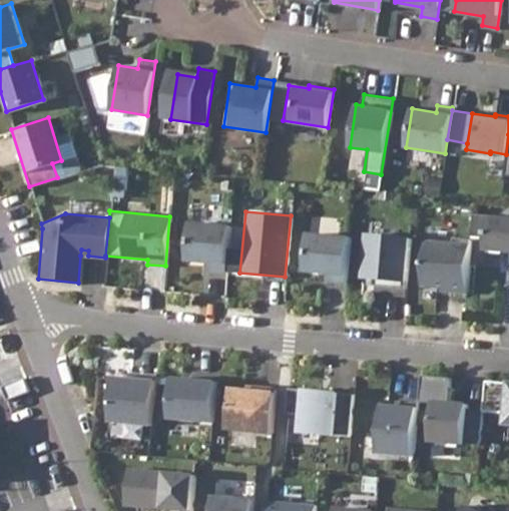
[(483,249),(508,251),(508,216),(472,214),(470,235),(484,236),(483,249)]
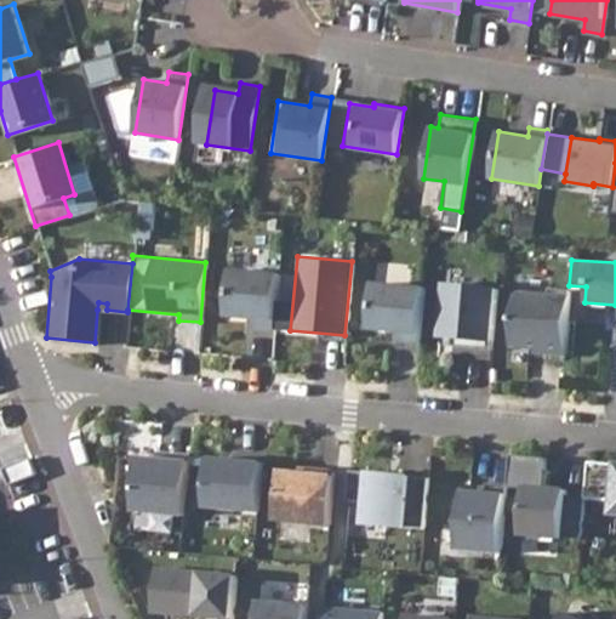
[(252,327),(272,329),(278,273),(229,268),(224,316),(254,318),(252,327)]
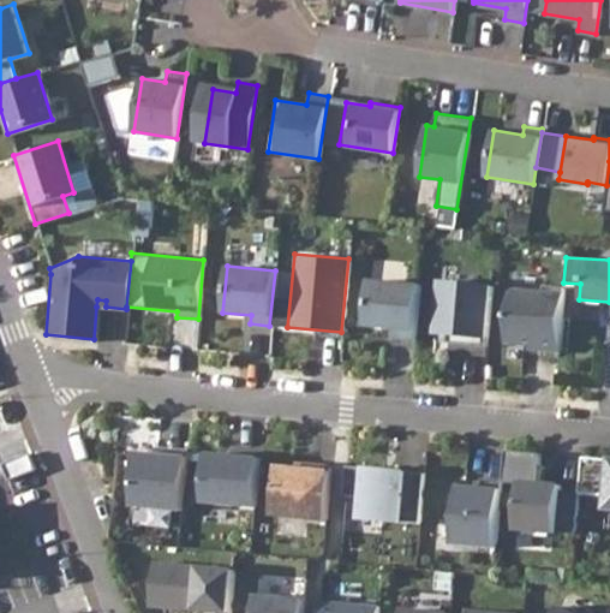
[(393,337),(413,338),(418,284),(368,279),(363,326),(394,328),(393,337)]
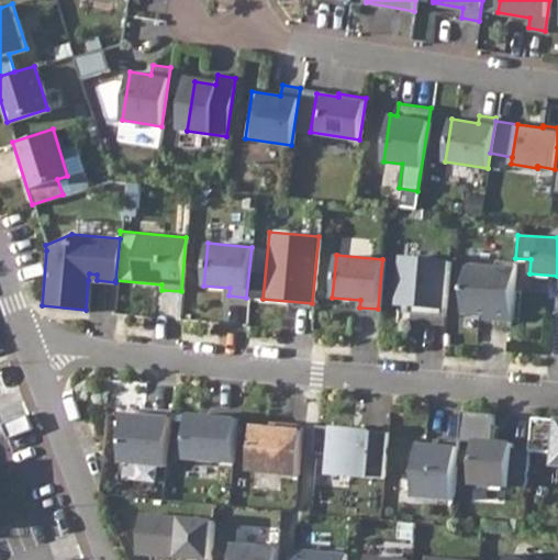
[(400,311),(444,315),(448,260),(394,256),(391,297),(401,299),(400,311)]
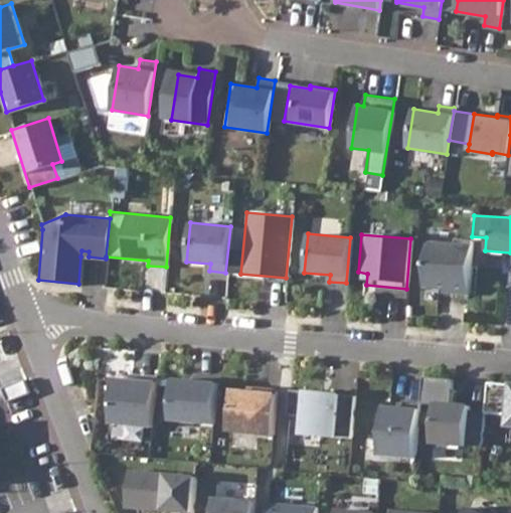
[(450,293),(466,295),(471,239),(454,238),(454,243),(427,240),(421,287),(450,290),(450,293)]
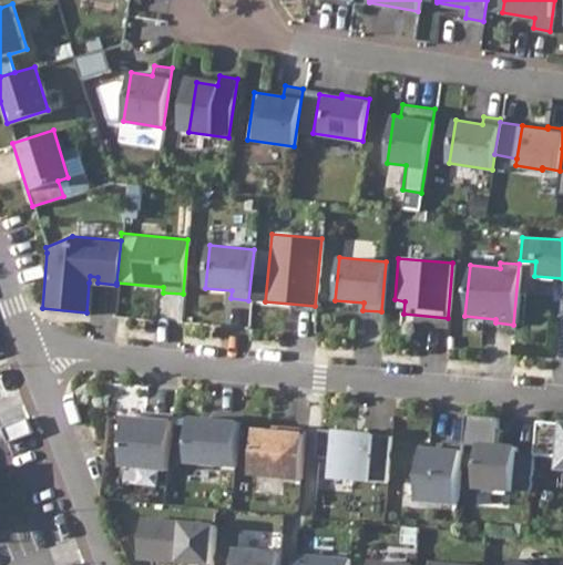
[(405,301),(395,299),(393,305),(400,306),(399,314),(403,314),(405,301)]
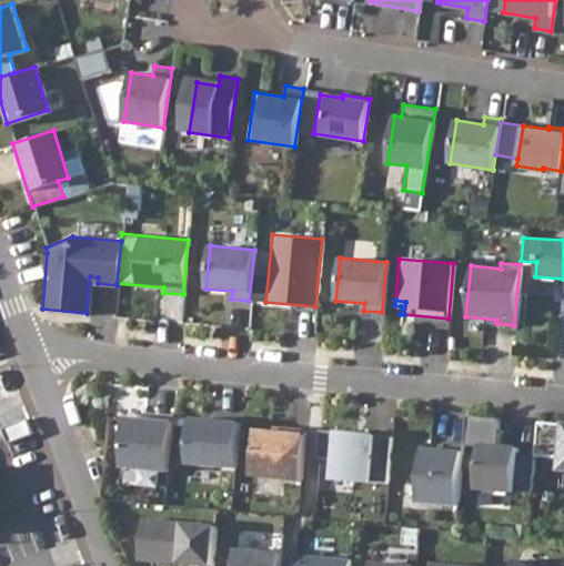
[(167,471),(171,415),(151,414),(151,420),(124,417),(120,465),(167,471)]
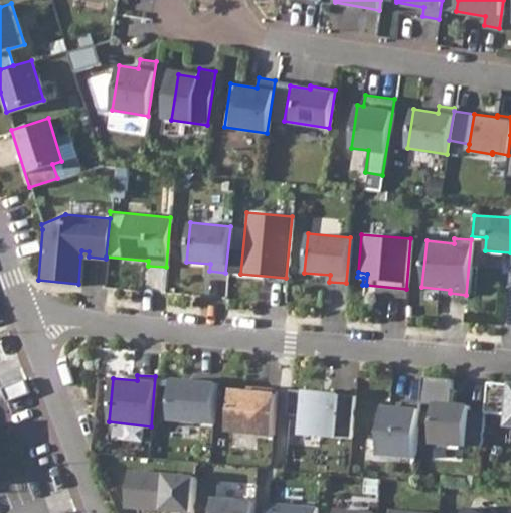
[(483,412),(483,411),(467,409),(468,405),(449,404),(451,378),(420,376),(418,401),(434,402),(430,442),(480,447),(483,412)]
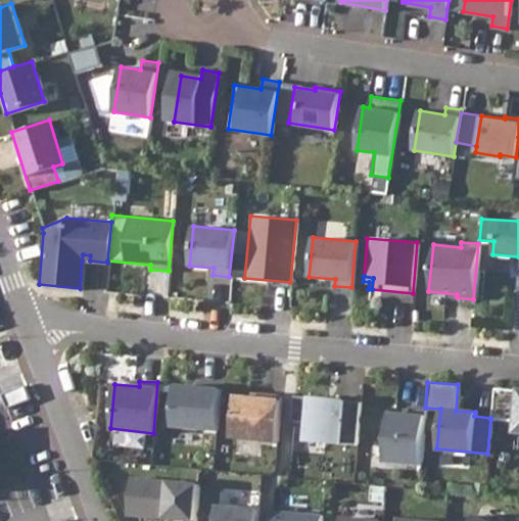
[(4,408),(28,398),(22,384),(0,393),(0,396),(4,408)]
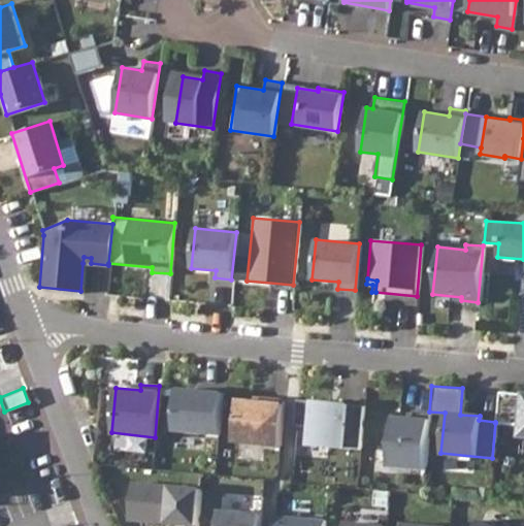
[(217,434),(221,392),(176,388),(172,430),(217,434)]
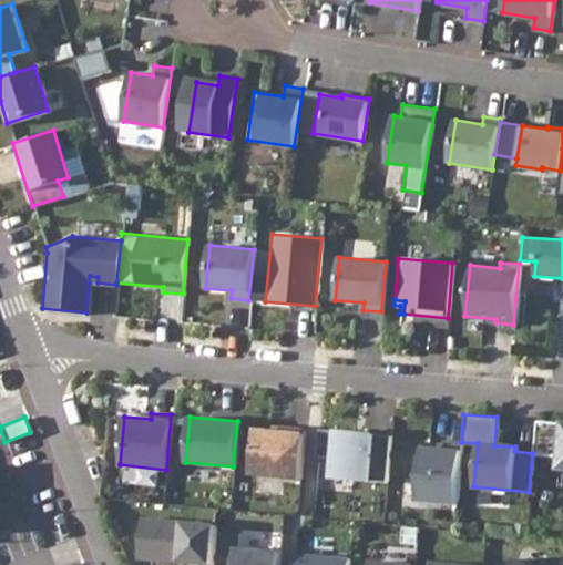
[(562,423),(535,421),(532,453),(532,454),(559,456),(558,468),(562,468),(562,423)]
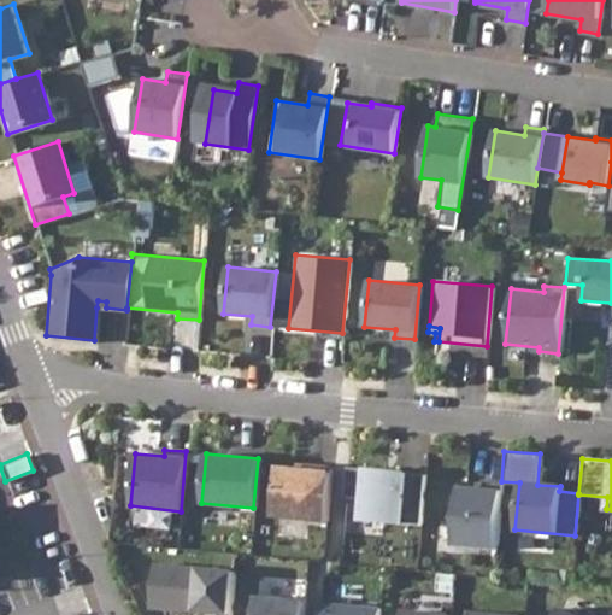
[(325,521),(330,468),(310,466),(309,470),(276,467),(271,516),(325,521)]
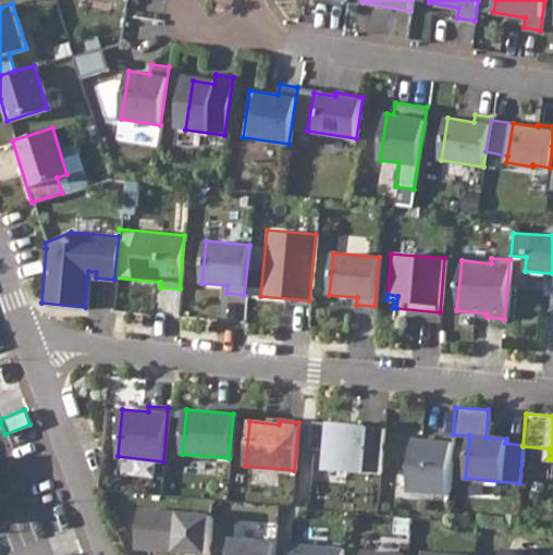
[(378,473),(382,428),(311,421),(309,448),(326,449),(323,469),(378,473)]
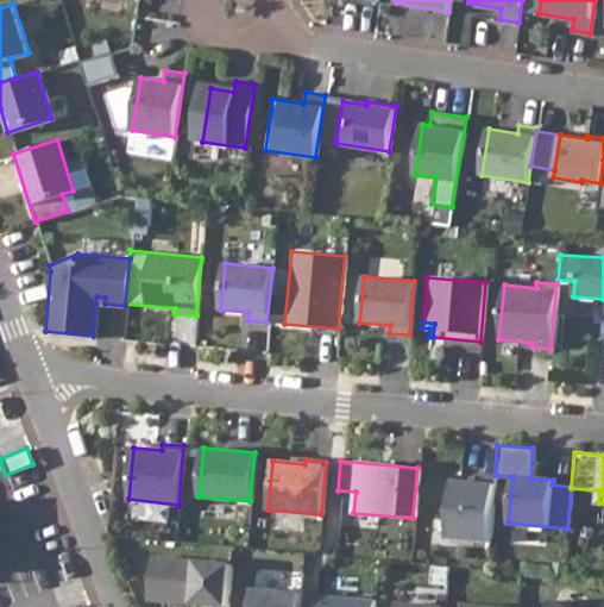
[(489,542),(495,475),(474,473),(473,482),(451,480),(446,538),(489,542)]
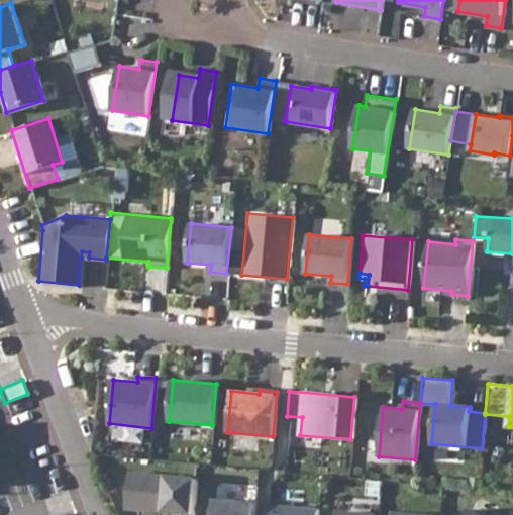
[(172,514),(191,514),(195,478),(127,472),(124,507),(173,512),(172,514)]
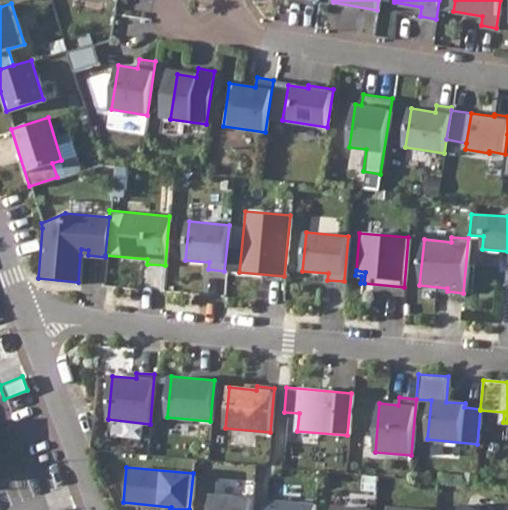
[(249,509),(251,498),(211,494),(209,509),(249,509)]
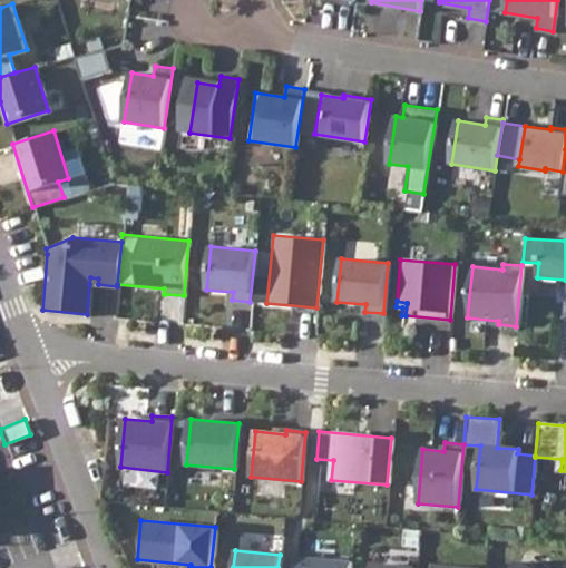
[(348,567),(349,560),(293,556),(292,567),(348,567)]
